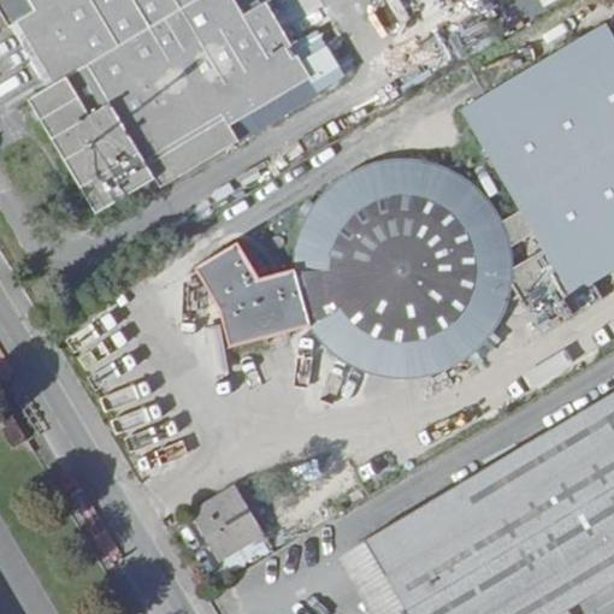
[(0,6),(10,24),(49,90),(34,100),(98,208),(153,177),(159,188),(238,141),(240,142),(322,94),(313,81),(291,45),(266,1),(243,15),(235,0),(0,0),(0,6)]
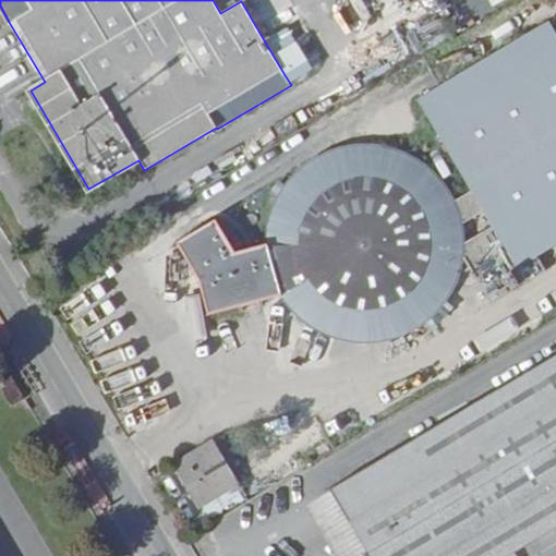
[(395,0),(361,21),(374,43),(433,7),(427,0),(395,0)]
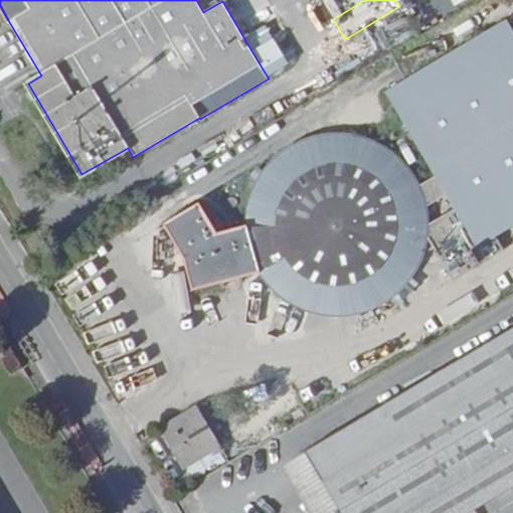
[(452,281),(504,250),(496,236),(512,225),(512,29),(506,17),(383,91),(434,175),(420,182),(418,179),(414,173),(410,167),(405,162),(400,156),(396,153),(392,150),(388,147),(383,144),(377,141),(373,139),(369,138),(365,137),(360,136),(354,134),(348,133),(344,133),(340,133),(334,133),(330,133),(325,134),(319,134),(312,136),(306,138),(304,139),(300,141),(296,143),(292,144),(288,146),(284,149),(280,152),(276,156),(271,160),(269,162),(266,166),(263,170),(260,174),(258,177),(254,182),(252,186),(251,190),(249,195),(248,199),(246,203),(245,208),(245,212),(244,217),(243,220),(243,223),(217,231),(198,202),(164,223),(184,259),(192,289),(207,285),(237,278),(258,272),(260,276),(262,280),(265,283),(268,287),(272,291),(276,295),(281,299),(286,302),(291,305),(298,308),(304,311),(306,311),(310,313),(318,315),(326,317),(332,317),(339,317),(345,317),(352,316),(359,314),(365,313),(370,311),(376,308),(382,305),(387,302),(393,298),(398,293),(402,290),(405,286),(408,284),(411,280),(414,276),(416,272),(419,267),(421,264),(423,260),(424,254),(425,251),(428,245),(429,241),(452,281)]
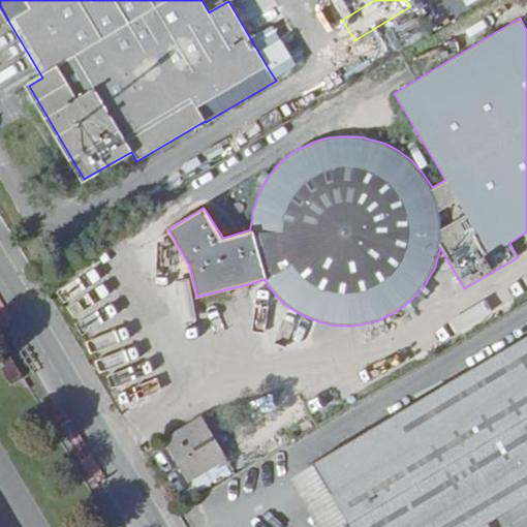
[(268,28),(250,38),(269,69),(286,59),(268,28)]
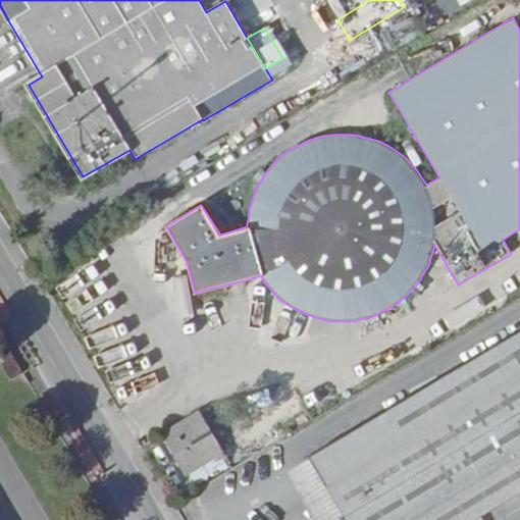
[(373,32),(352,44),(364,64),(385,52),(373,32)]
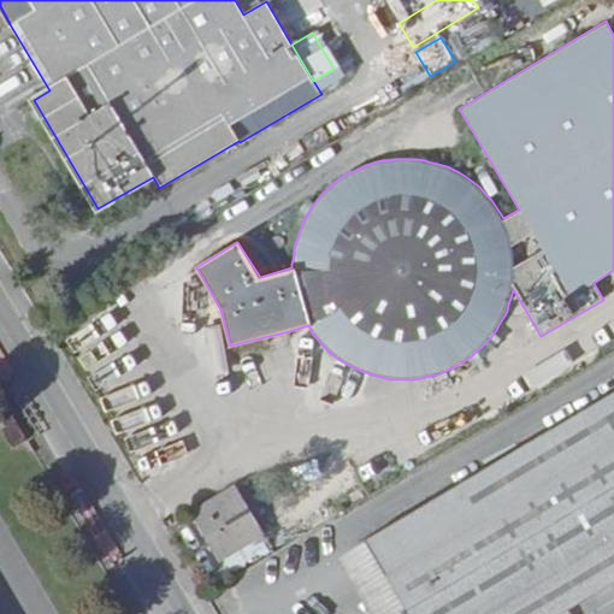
[(55,290),(64,303),(77,295),(70,282),(55,290)]
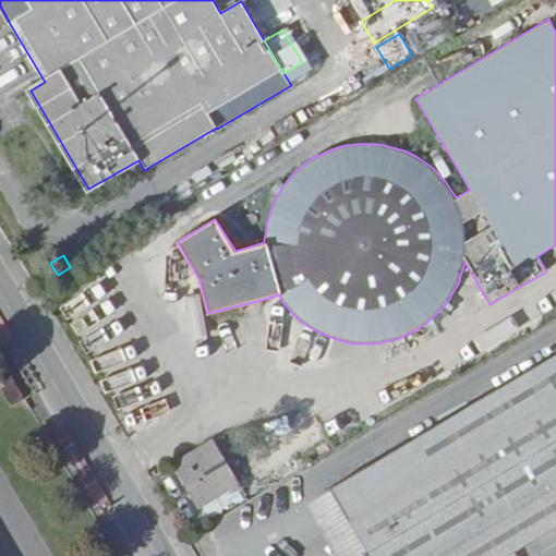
[(555,354),(330,488),(371,555),(503,555),(555,524),(555,354)]
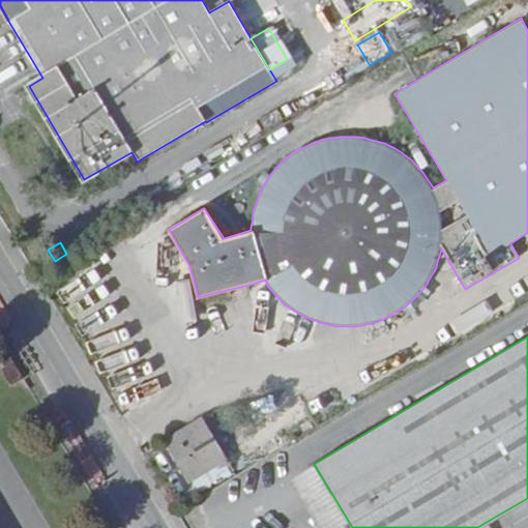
[(24,379),(3,345),(0,347),(0,367),(11,386),(24,379)]
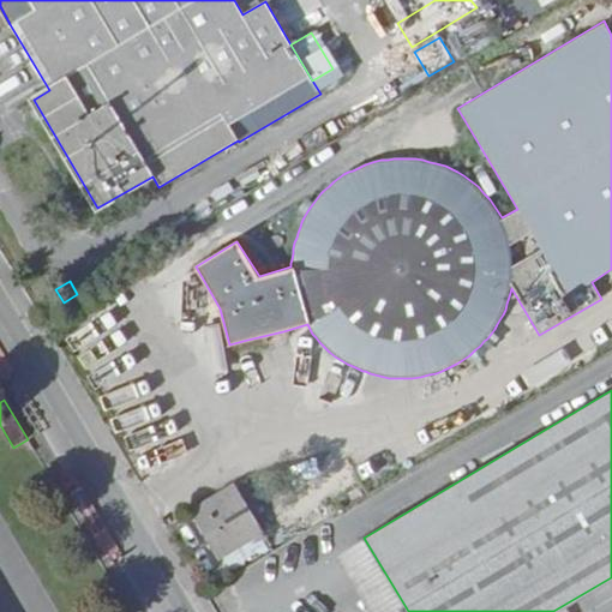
[(234,485),(190,513),(219,557),(262,532),(234,485)]
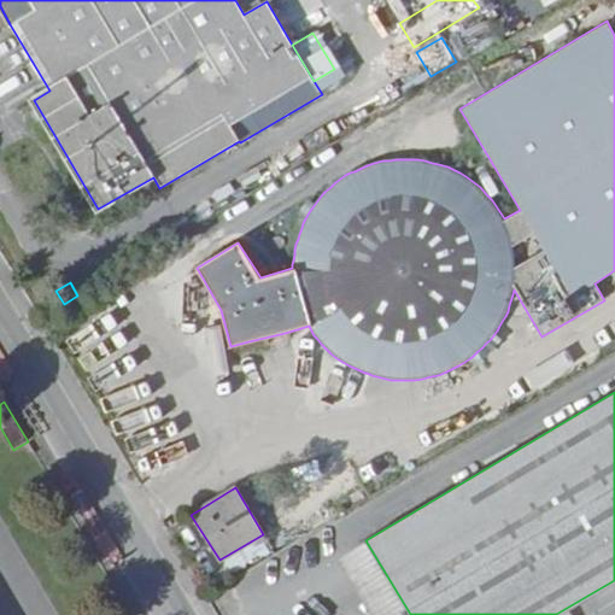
[(410,614),(365,540),(337,558),(370,614),(410,614)]
